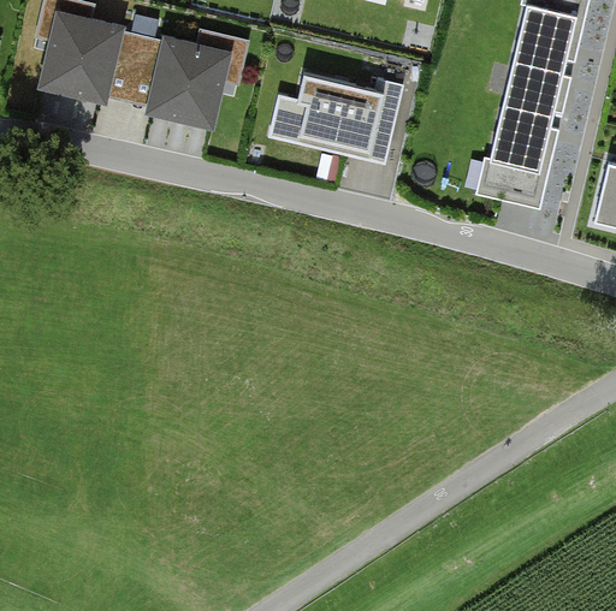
[(95,4),(80,0),(45,0),(35,43),(52,48),(42,89),(105,104),(108,93),(152,104),(149,114),(214,130),(224,89),(237,93),(250,40),(202,28),(197,47),(90,22),(95,4)]
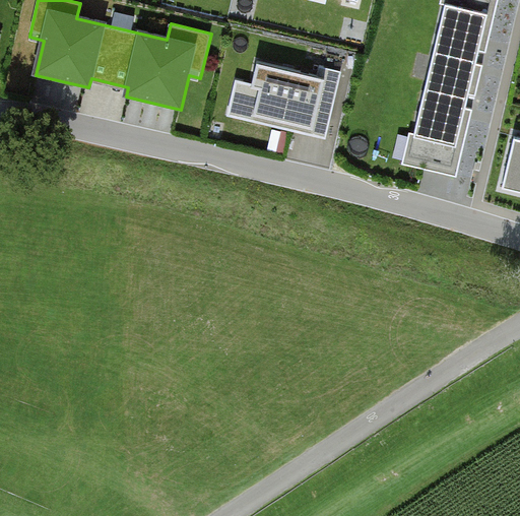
[(445,0),(430,65),(473,75),(488,9),(495,11),(497,0),(445,0)]
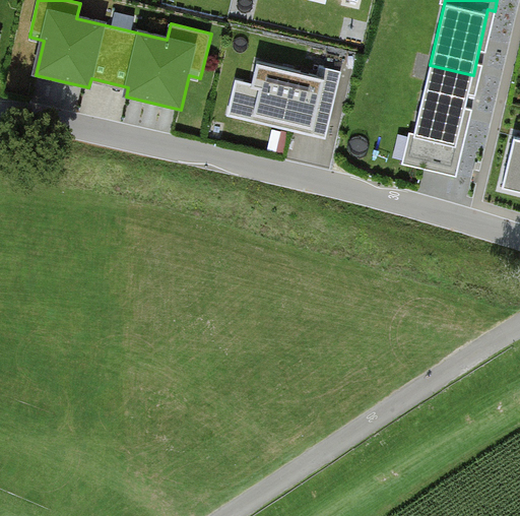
[(430,65),(407,159),(457,172),(464,140),(457,139),(473,75),(430,65)]
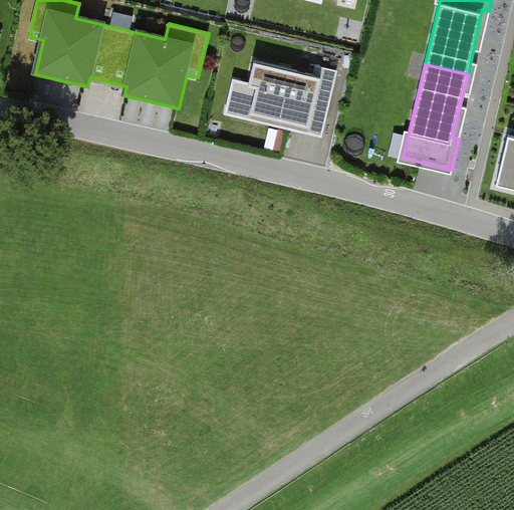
[(250,84),(233,80),(225,114),(321,138),(337,72),(316,66),(312,80),(254,67),(250,84)]
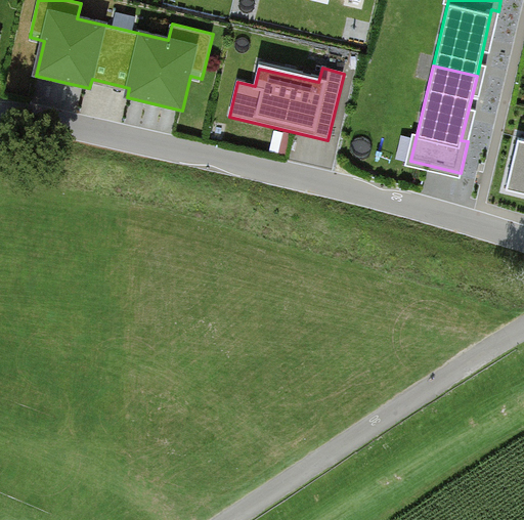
[(523,140),(519,140),(508,189),(523,192),(523,140)]
